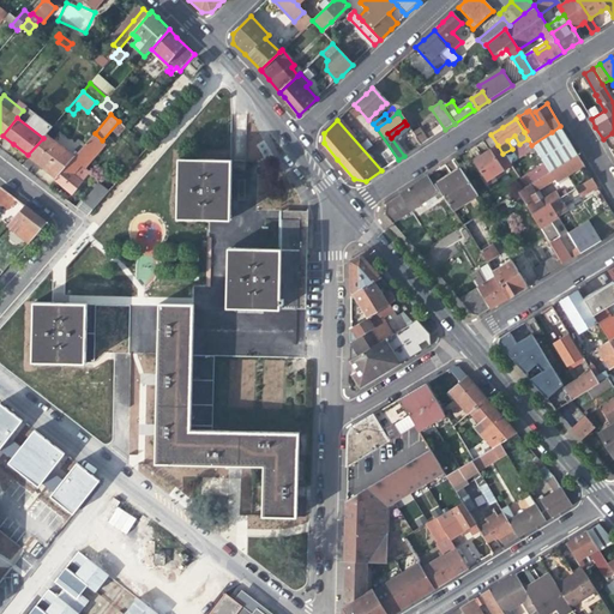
[(560,126),(552,132),(531,145),(545,164),(549,173),(552,170),(577,155),(566,136),(560,126)]
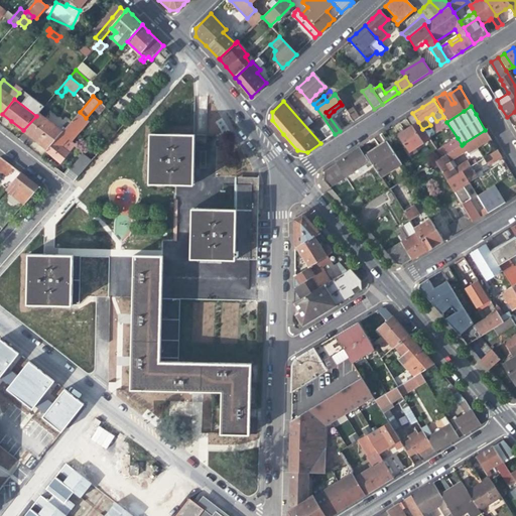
[(346,112),(353,122),(359,119),(352,108),(346,112)]
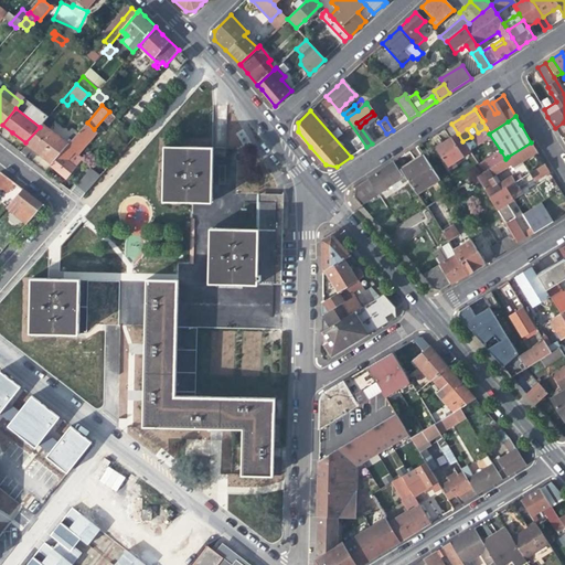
[(68,159),(75,151),(94,129),(87,123),(68,145),(52,163),(51,164),(57,170),(66,178),(76,166),(68,159)]
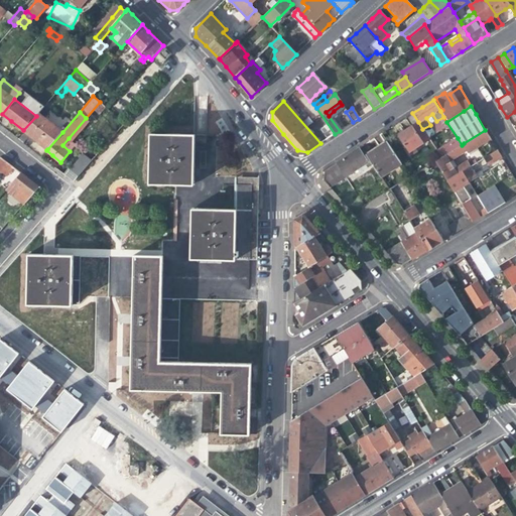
[(40,143),(47,149),(62,132),(38,113),(36,116),(23,130),(29,134),(40,143)]
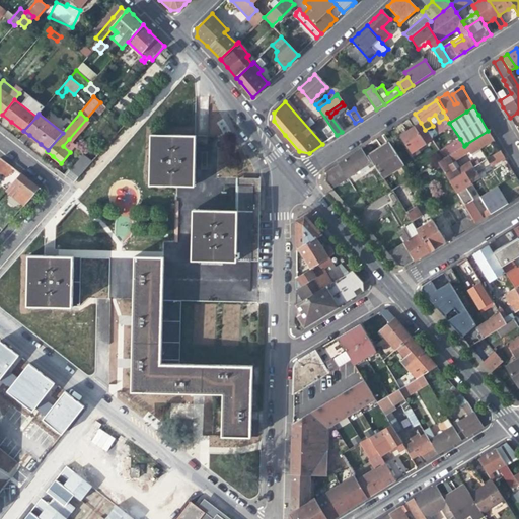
[(433,126),(439,122),(435,115),(429,119),(433,126)]
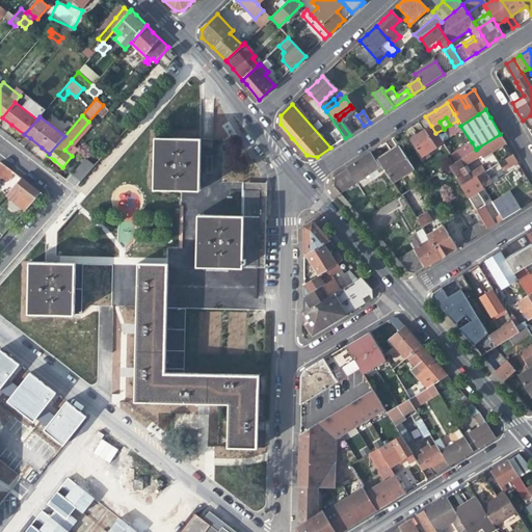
[(431,126),(424,130),(435,148),(442,143),(435,133),(431,126)]
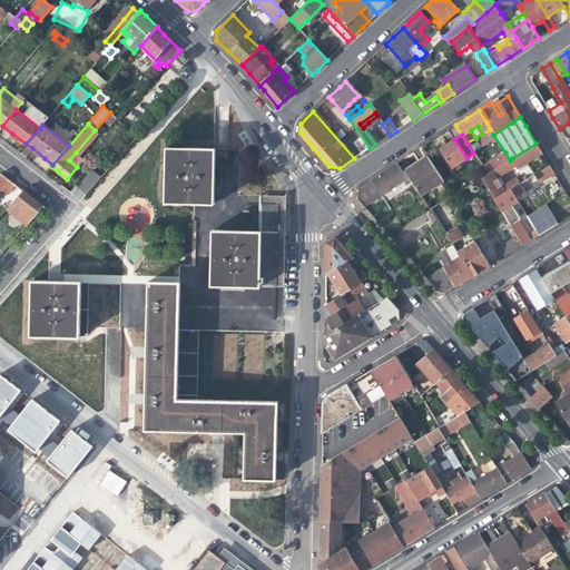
[(451,168),(467,158),(454,139),(446,145),(439,149),(451,168)]
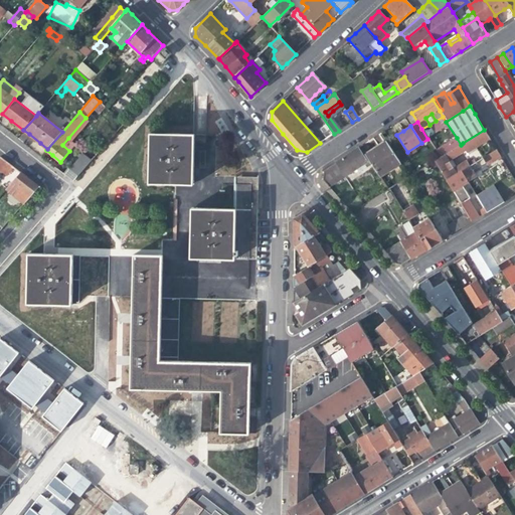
[(490,138),(484,130),(463,143),(467,150),(468,152),(490,138)]
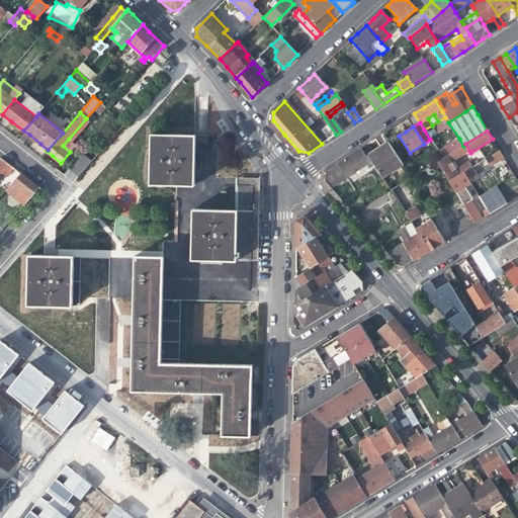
[(194,187),(195,178),(195,173),(196,137),(182,137),(181,138),(166,138),(167,137),(151,137),(150,186),(165,186),(165,185),(177,185),(179,185),(179,186),(194,187)]
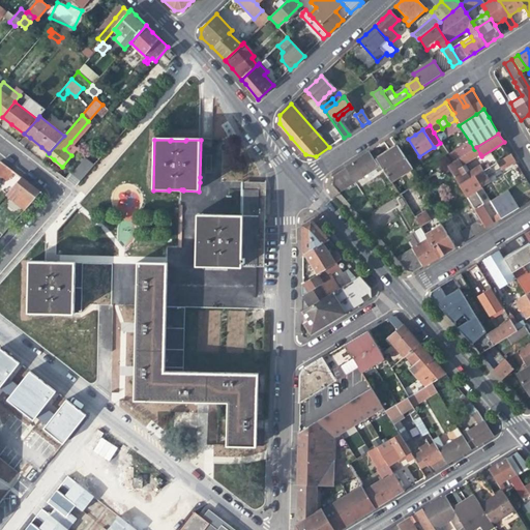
[(78,148),(70,142),(64,149),(71,155),(78,148)]
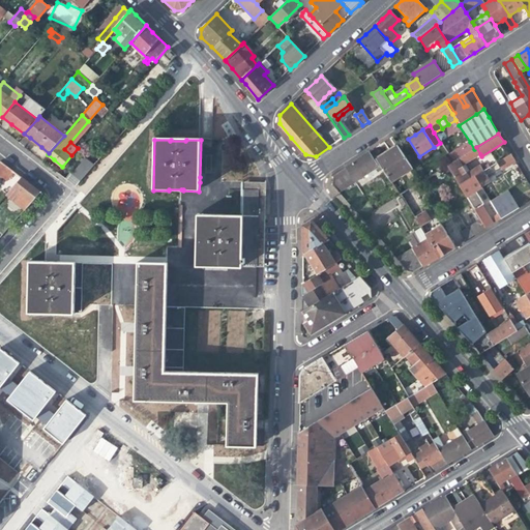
[(449,157),(452,163),(457,159),(463,156),(464,155),(474,149),(470,142),(460,148),(461,150),(449,157)]
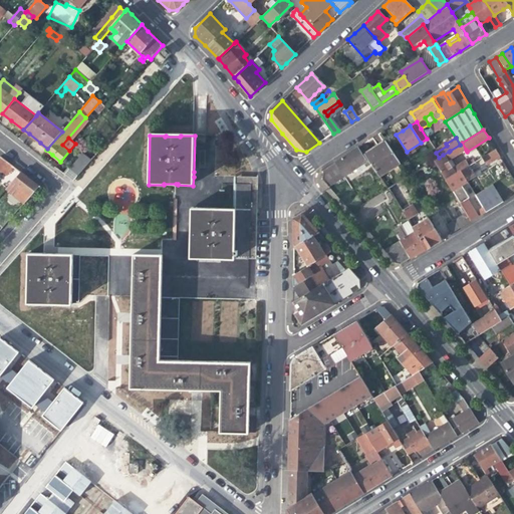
[(399,163),(395,155),(386,142),(375,148),(365,155),(378,175),(399,163)]
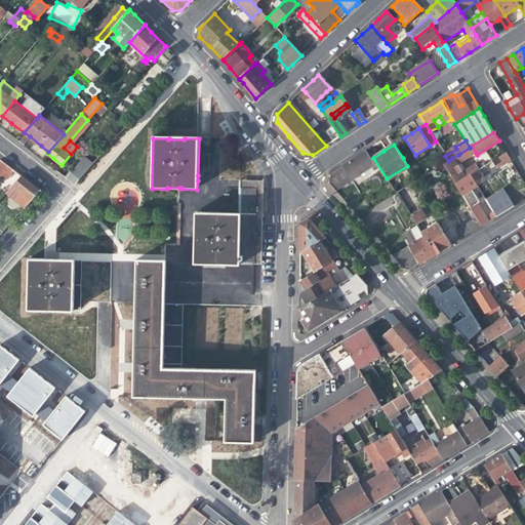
[(476,153),(472,146),(452,158),(457,165),(476,153)]
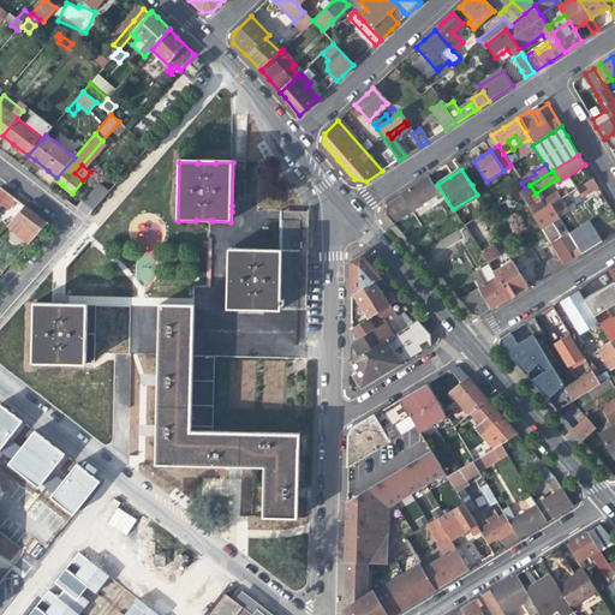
[(413,186),(401,193),(405,199),(412,212),(439,193),(428,177),(413,186)]
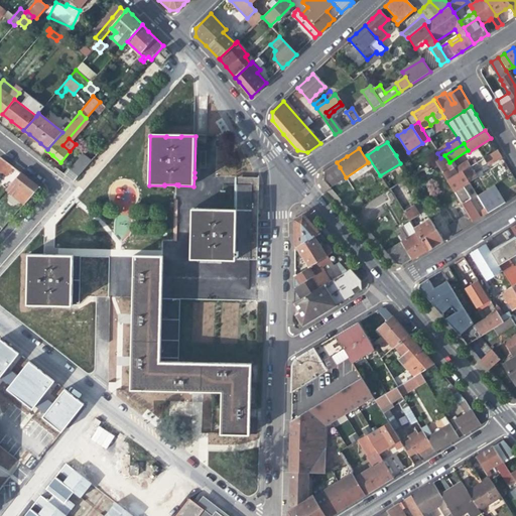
[(490,164),(502,157),(497,149),(470,166),(463,170),(470,181),(477,177),(474,170),(479,167),(486,163),(489,161),(490,164)]
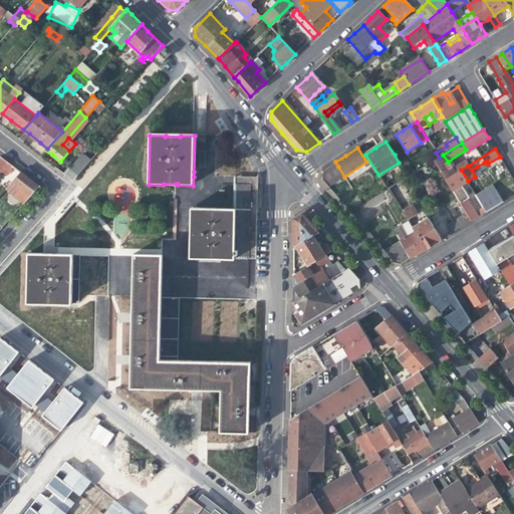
[(77,176),(91,160),(82,152),(68,168),(77,176)]
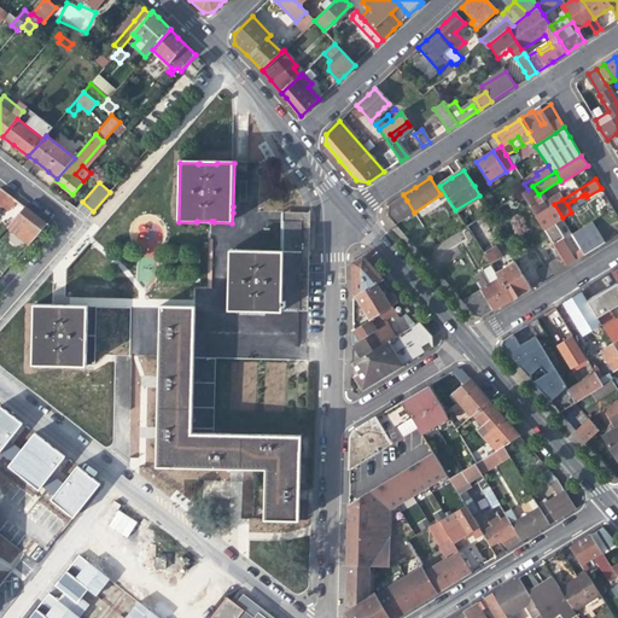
[(532,186),(528,190),(522,193),(536,216),(554,204),(563,199),(560,196),(557,196),(551,199),(543,204),(541,198),(538,194),(532,186)]
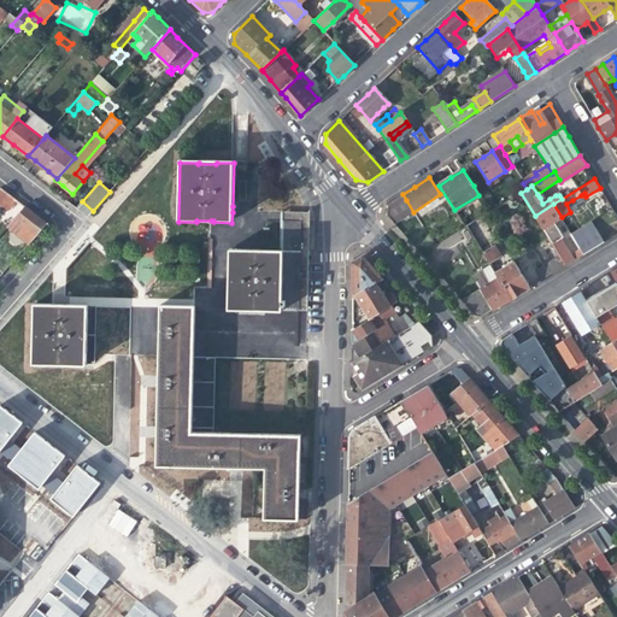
[(6,210),(16,200),(0,188),(0,206),(1,206),(6,210)]
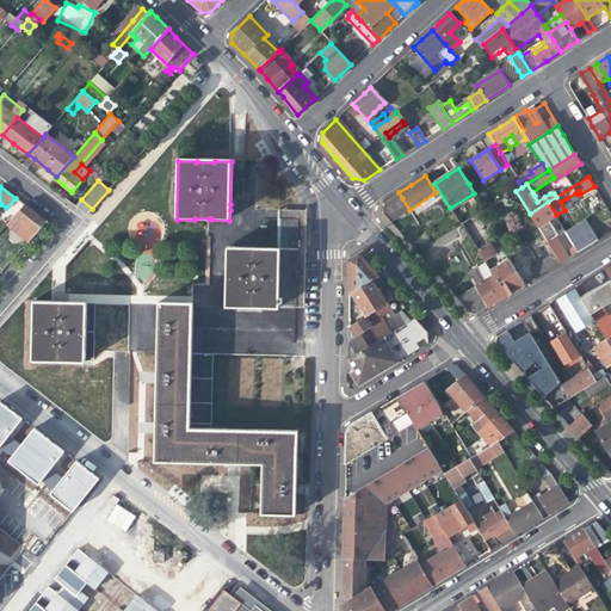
[(384,214),(402,198),(399,192),(386,202),(383,213),(384,214)]
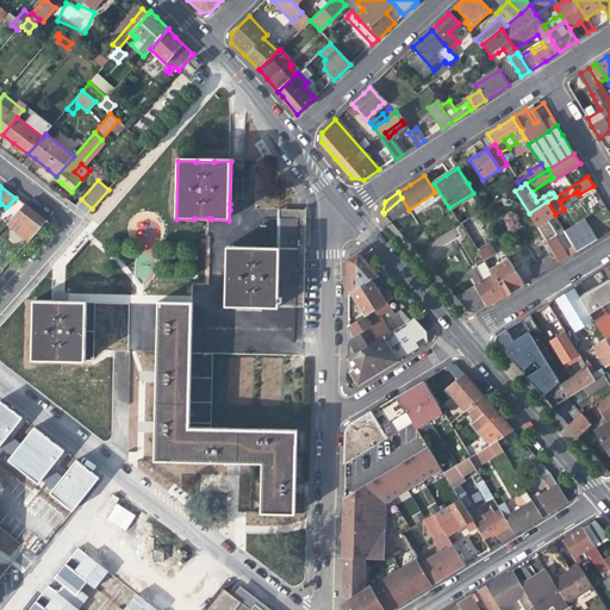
[(392,223),(409,210),(402,198),(384,213),(392,223)]
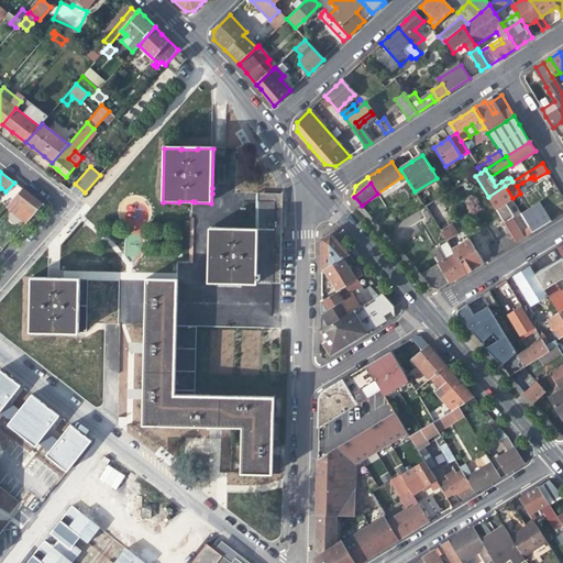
[(527,190),(522,183),(517,186),(520,194),(527,190)]
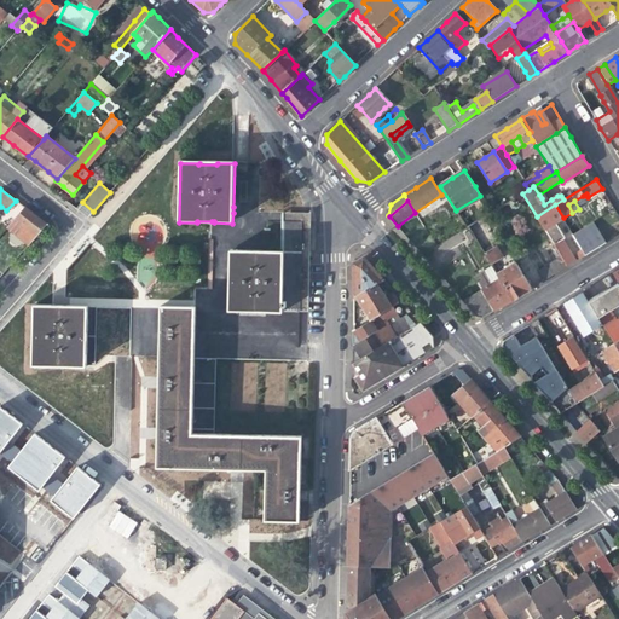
[(555,224),(563,218),(555,204),(537,217),(545,229),(555,224)]
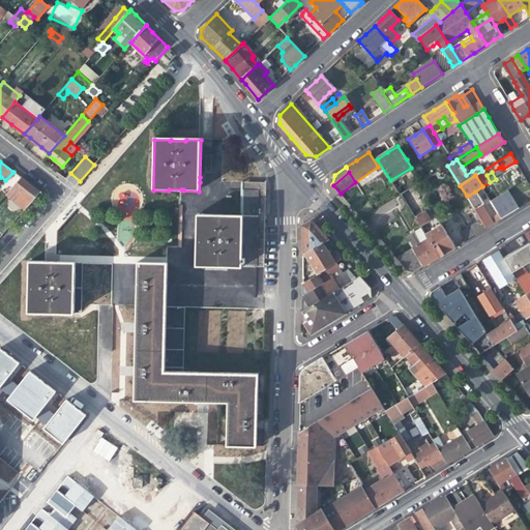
[(6,195),(25,209),(40,193),(28,183),(21,178),(6,195)]
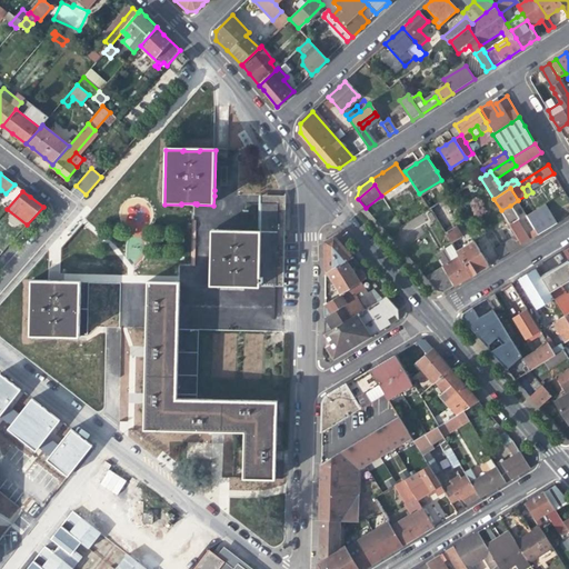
[(283,198),(262,197),(262,206),(280,206),(280,219),(279,266),(278,287),(281,287),(283,287),(286,287),(287,198),(283,198)]
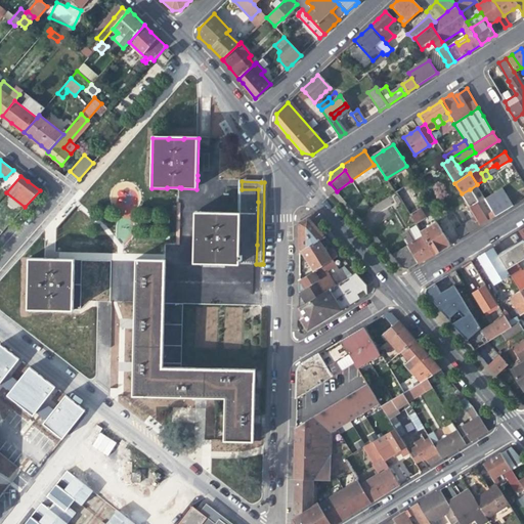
[(486,199),(496,216),(506,210),(513,206),(503,188),(486,199)]
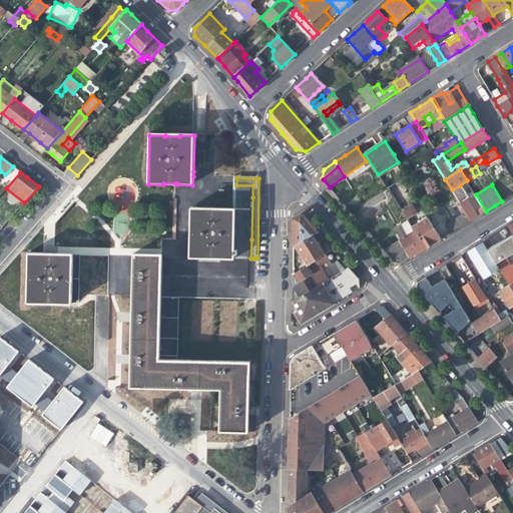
[(236,259),(250,259),(251,239),(252,197),(252,185),(236,185),(235,210),(220,210),(206,210),(206,209),(191,208),(190,259),(205,259),(205,258),(219,258),(219,259),(234,260),(234,259),(236,259)]
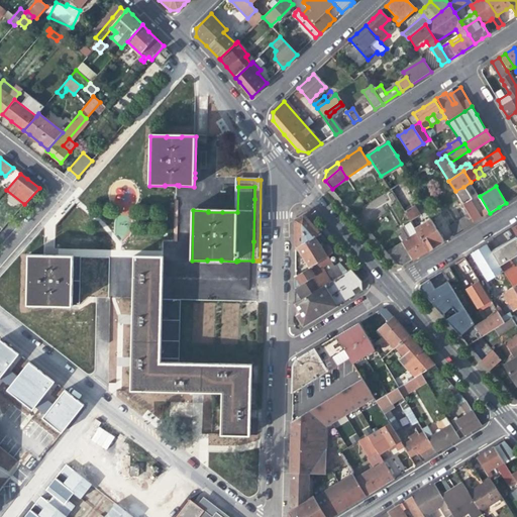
[(396,196),(392,190),(391,190),(390,190),(387,192),(392,199),(396,196)]
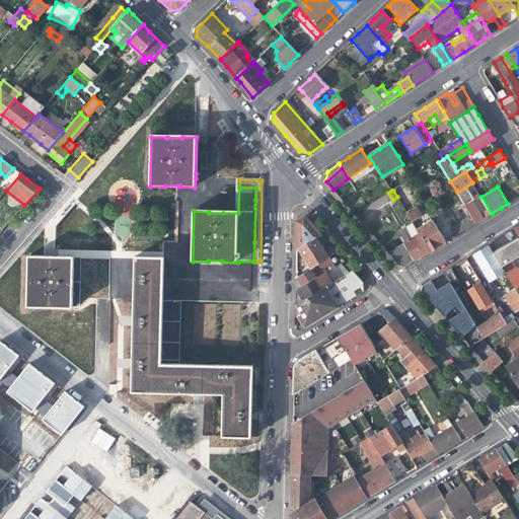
[(459,197),(471,216),(476,223),(483,219),(471,201),(468,203),(463,195),(459,197)]
